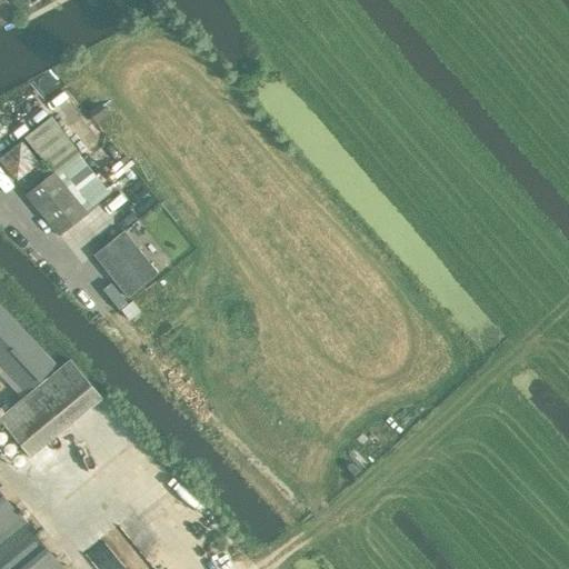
[(21,140),(0,157),(0,160),(17,180),(39,161),(21,140)]
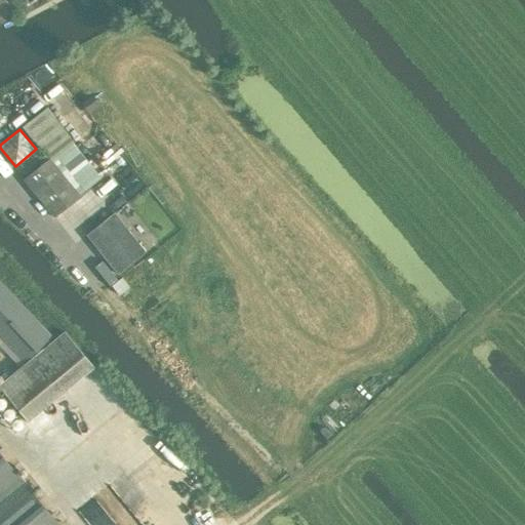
[(46,159),(23,178),(52,215),(77,196),(46,159)]
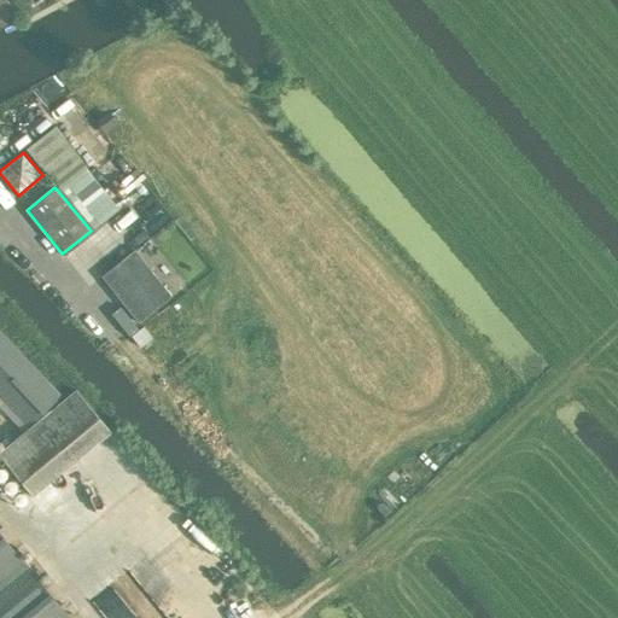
[(136,251),(104,278),(141,324),(163,307),(174,297),(136,251)]
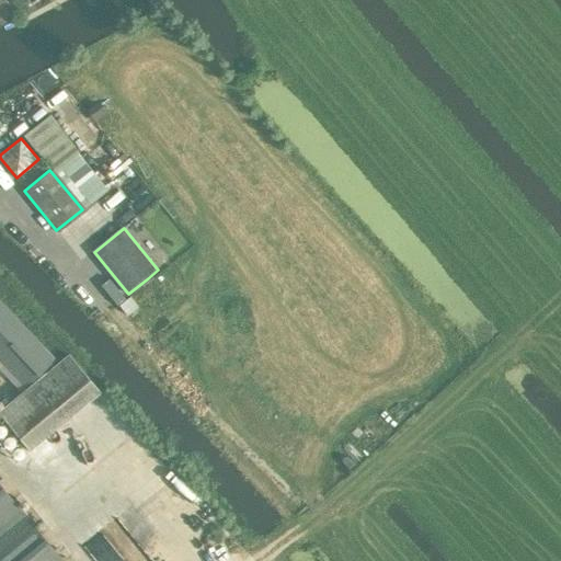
[(129,297),(118,306),(126,316),(138,307),(129,297)]
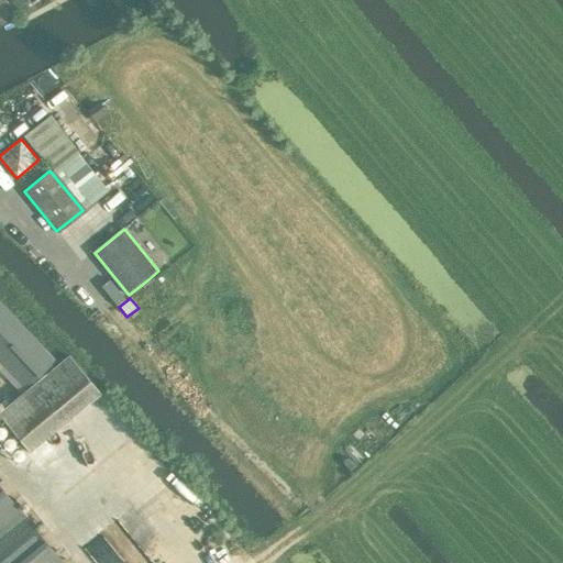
[(0,364),(21,387),(0,405),(0,417),(24,446),(95,389),(64,352),(54,361),(0,302),(0,364)]
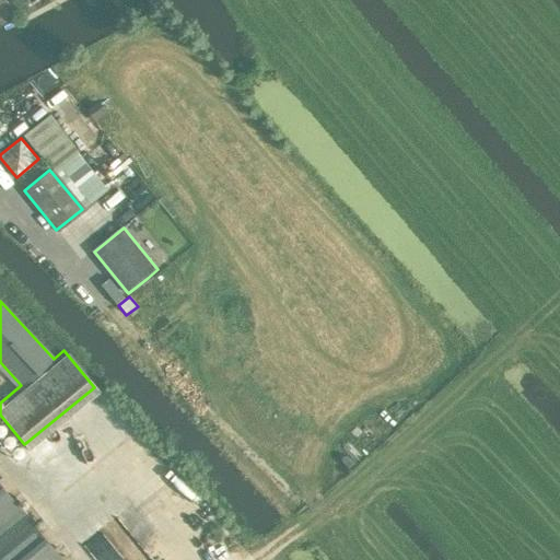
[(0,559),(61,559),(0,485),(0,559)]
